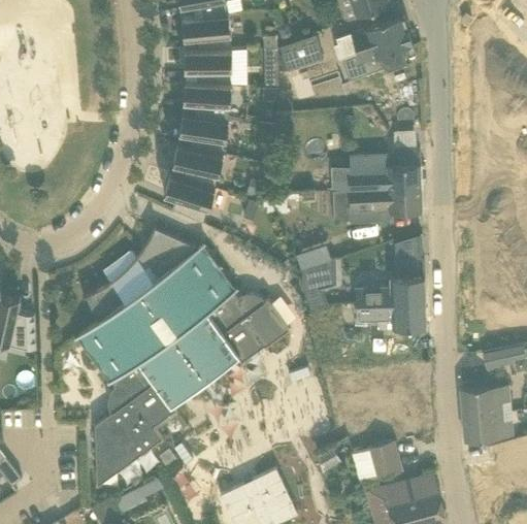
[(177,0),(179,8),(192,6),(194,18),(227,14),(225,1),(227,0),(226,0),(177,0)]
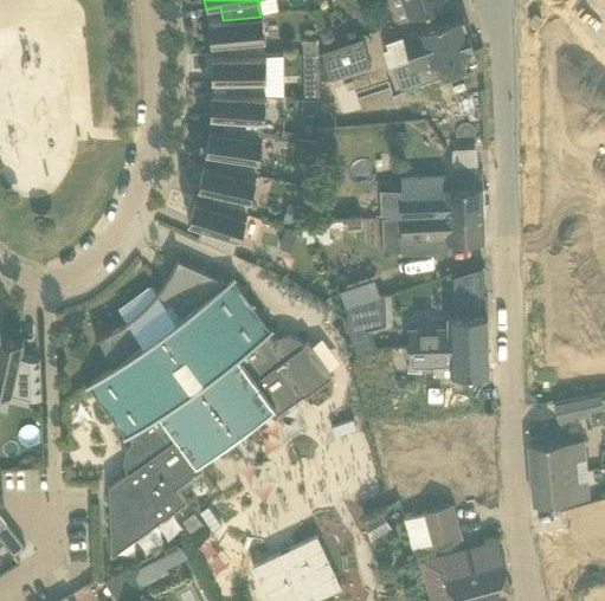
[(446,10),(443,0),(401,0),(410,23),(446,10)]
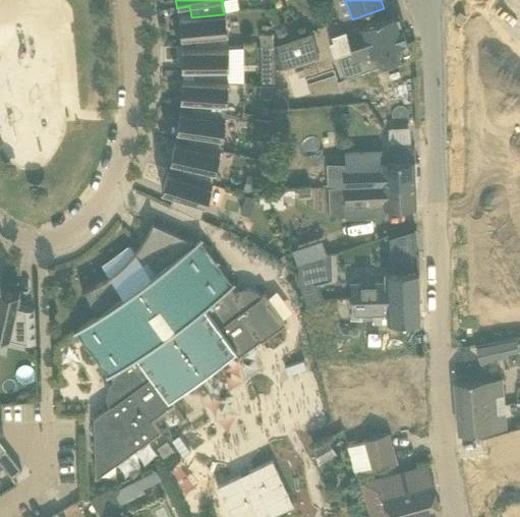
[(225,14),(224,14),(191,17),(179,19),(181,40),(193,39),(194,50),(227,50),(226,36),(227,36),(225,14)]
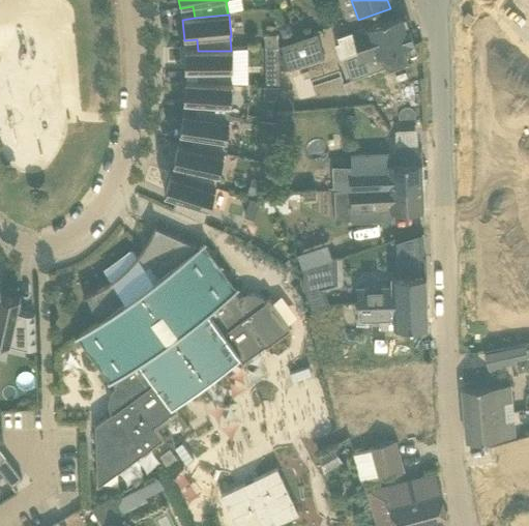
[(362,63),(380,57),(385,70),(390,72),(404,67),(407,62),(402,50),(413,46),(403,17),(352,35),(362,63)]
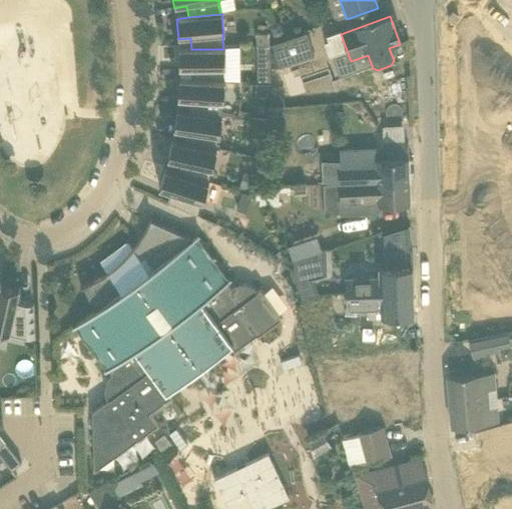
[(283,35),(280,27),(276,25),(272,26),(270,31),(273,39),(277,41),(281,39),(283,35)]
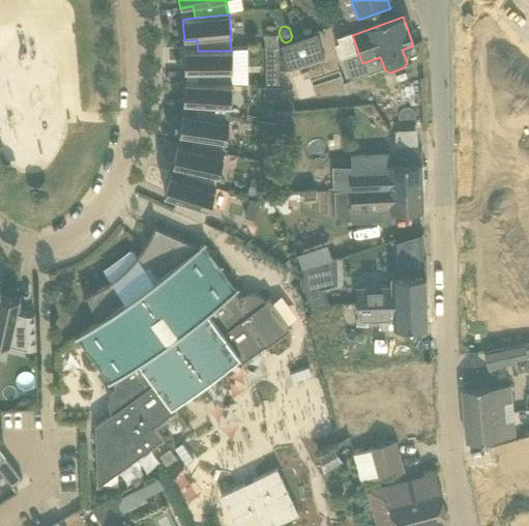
[(316,36),(280,49),(288,72),(324,60),(316,36)]
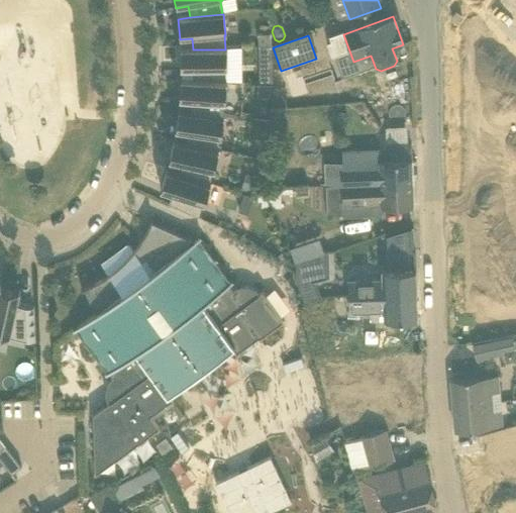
[(271,48),(269,36),(258,37),(259,48),(271,48)]
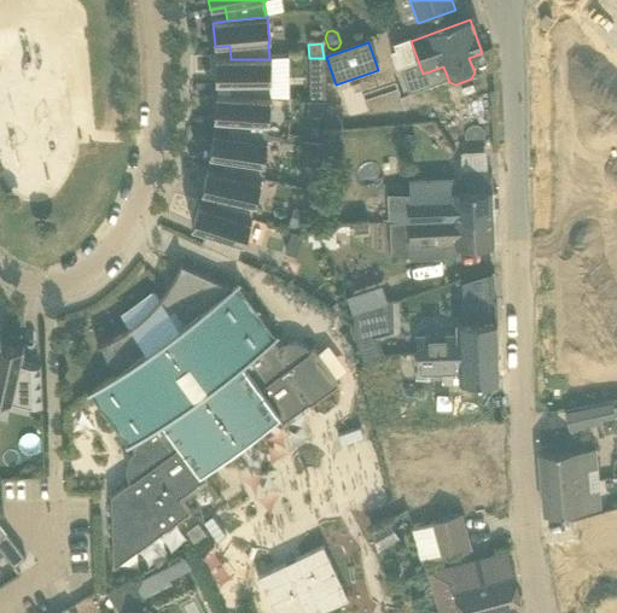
[(269,100),(269,86),(271,60),(271,59),(269,59),(231,59),(215,59),(215,85),(231,85),(231,98),(269,100)]
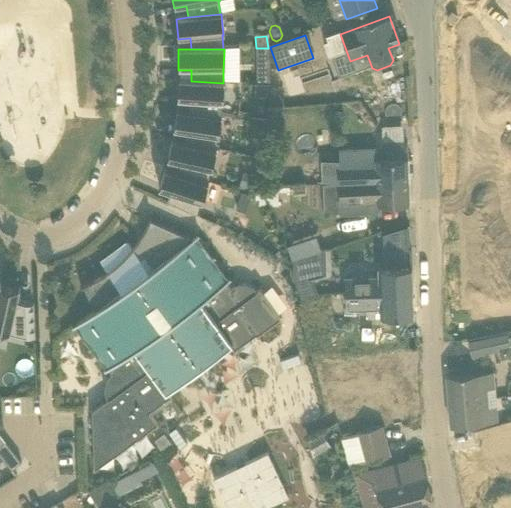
[(256,49),(256,63),(268,63),(268,49),(256,49)]
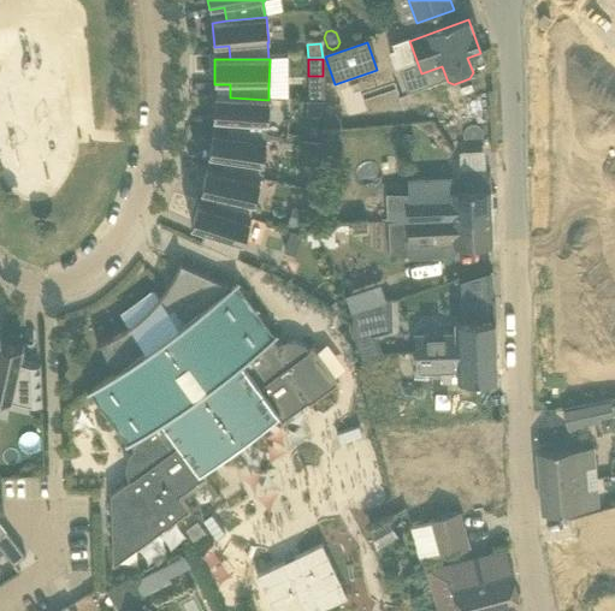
[(230,98),(214,96),(213,122),(228,122),(226,135),(265,141),(266,124),(268,124),(270,100),(268,100),(230,98)]
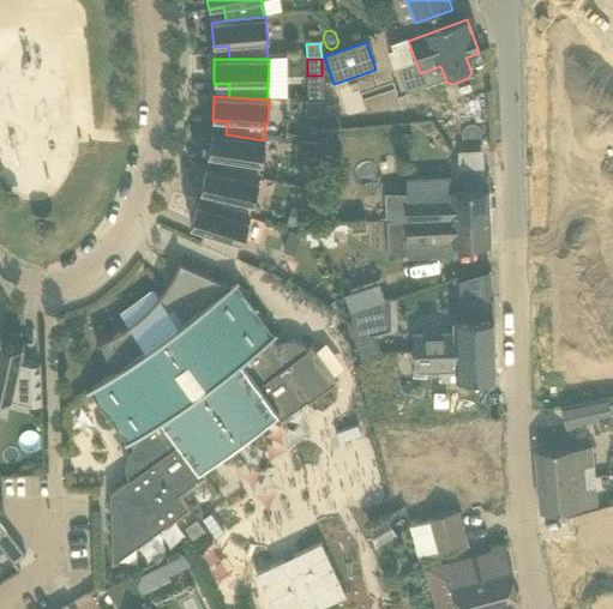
[(320,119),(322,104),(305,103),(304,118),(320,119)]
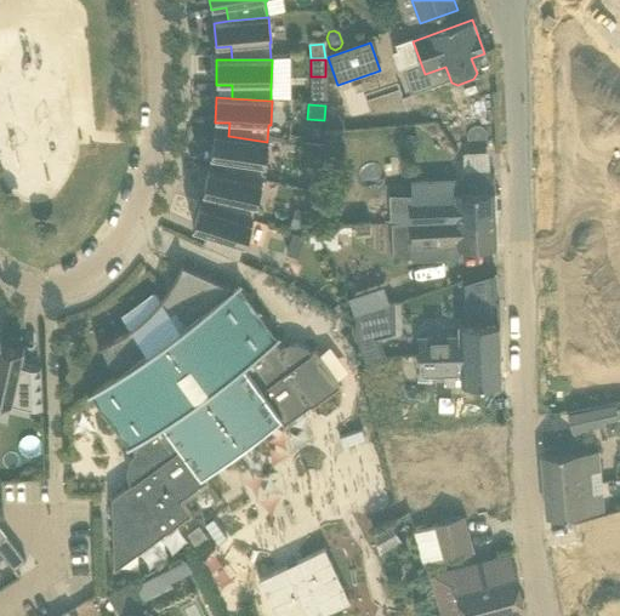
[(228,136),(214,133),(210,159),(225,161),(222,174),(261,182),(263,166),(265,167),(268,142),(267,142),(228,136)]
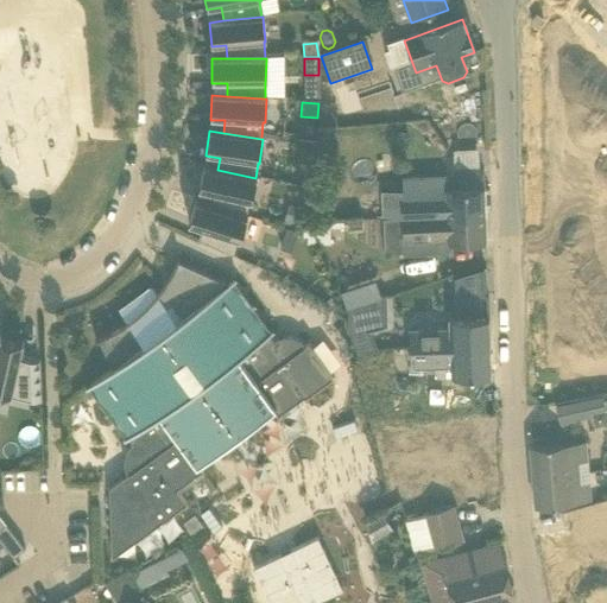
[(384,157),(375,169),(386,177),(396,166),(384,157)]
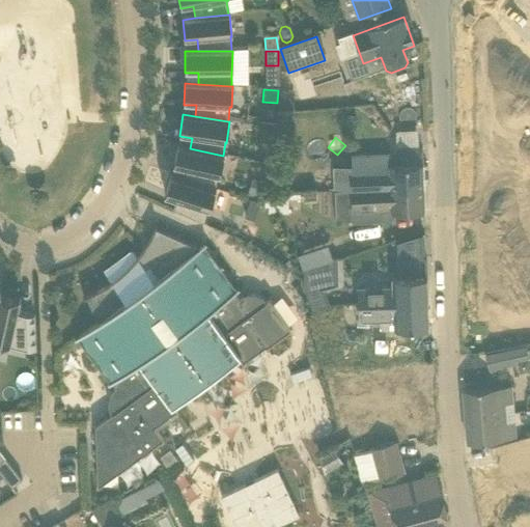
[(190,148),(177,146),(173,167),(186,170),(183,181),(215,191),(218,177),(220,177),(224,157),(223,156),(190,148)]
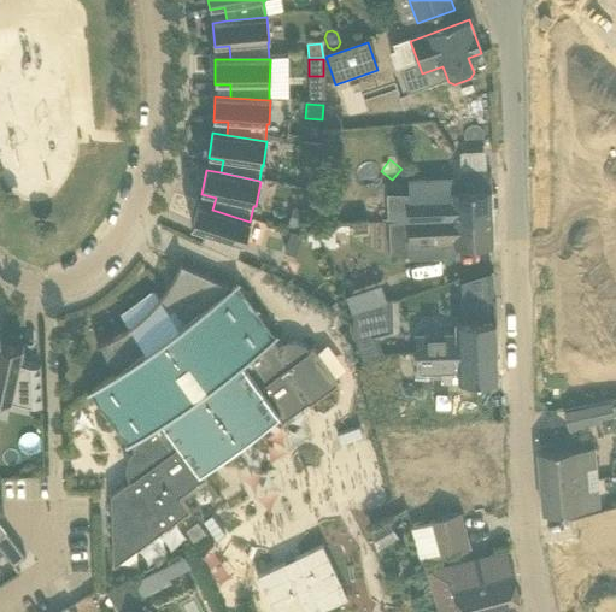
[(388,225),(408,224),(492,221),(491,193),(490,176),(464,177),(465,194),(387,198),(388,225)]
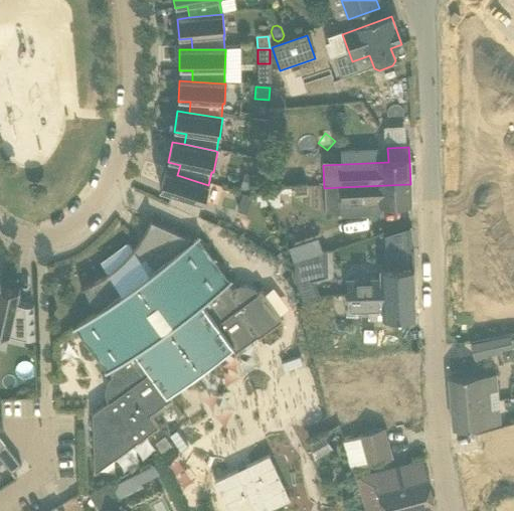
[(177,175),(165,171),(159,191),(171,195),(167,205),(197,218),(201,205),(203,205),(209,185),(208,185),(177,175)]
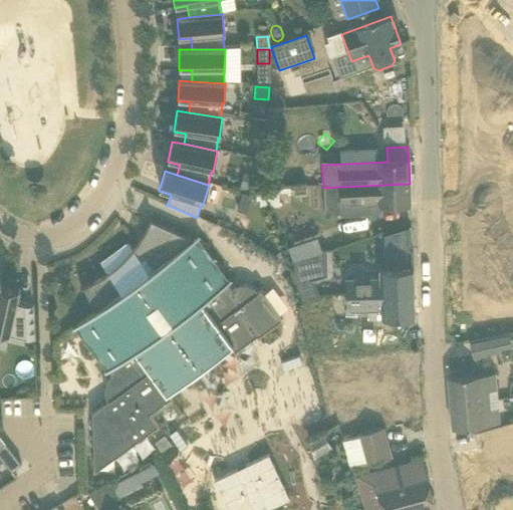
[(249,196),(255,179),(246,176),(240,193),(249,196)]
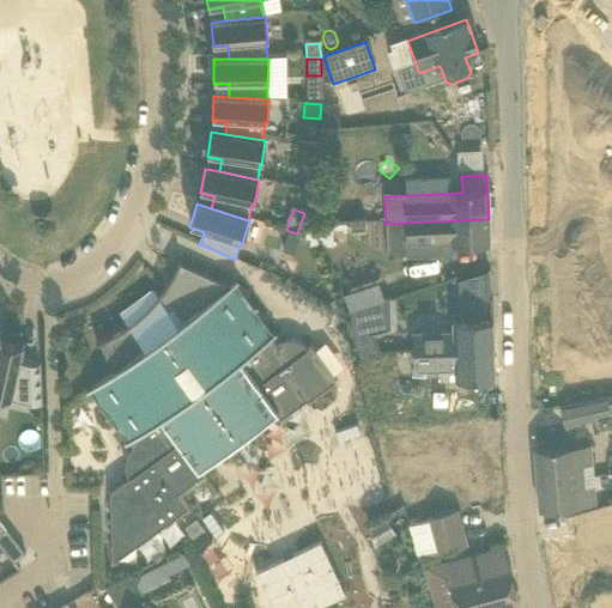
[(406,257),(405,243),(416,243),(461,242),(461,248),(490,247),(489,219),(405,223),(386,224),(386,257),(406,257)]
